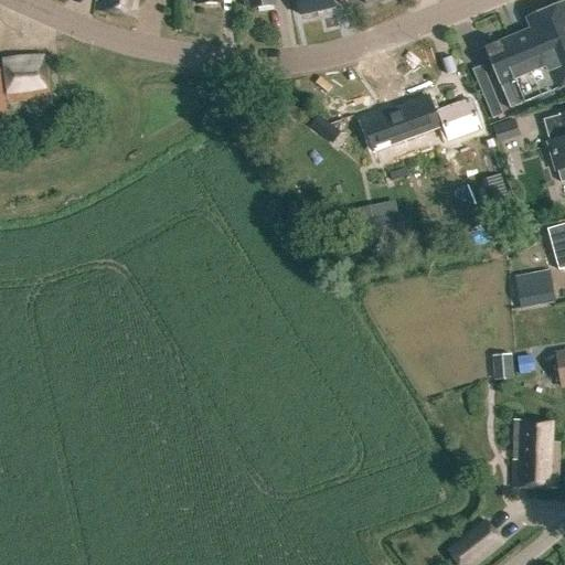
[(134,19),(136,0),(107,0),(107,3),(98,4),(97,11),(134,19)]
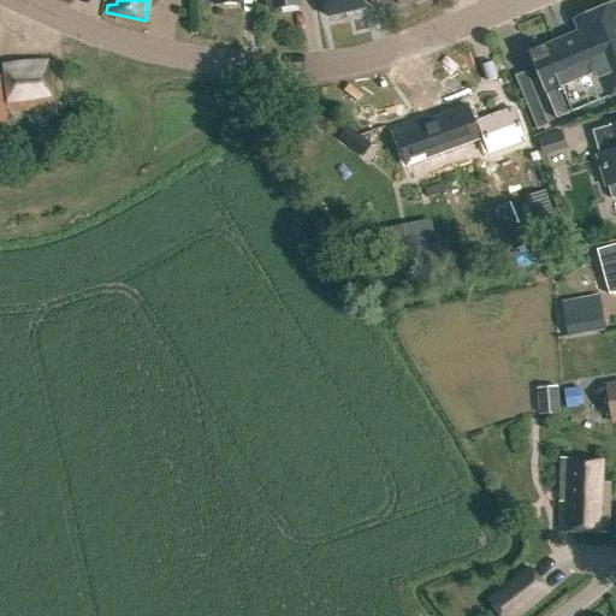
[(266,0),(268,9),(273,7),(273,10),(300,6),(298,0),(266,0)]
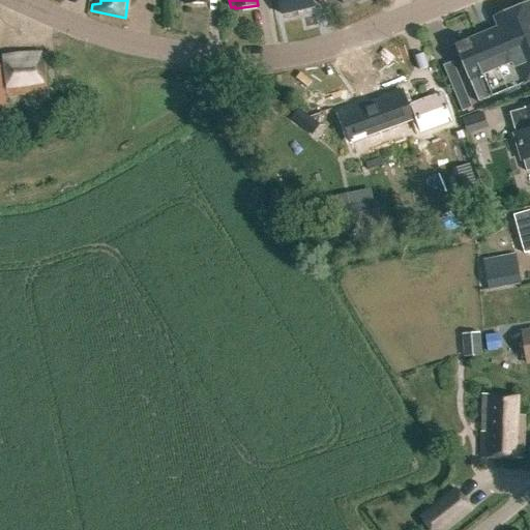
[(311,0),(277,0),(283,16),(314,7),(311,0)]
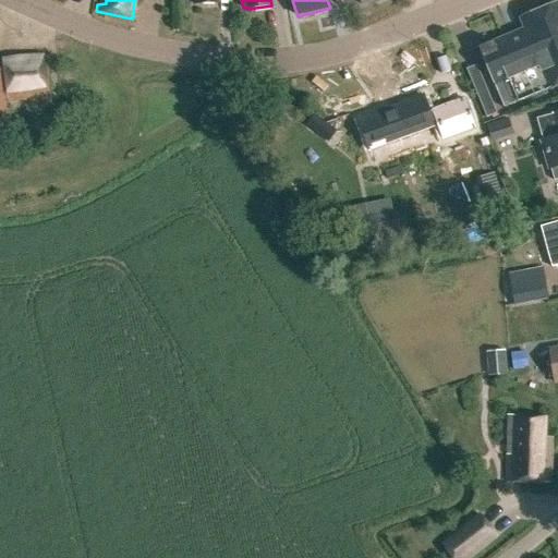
[(480,48),(504,108),(557,85),(557,2),(541,10),(520,19),(524,29),(504,38),(495,41),(480,48)]
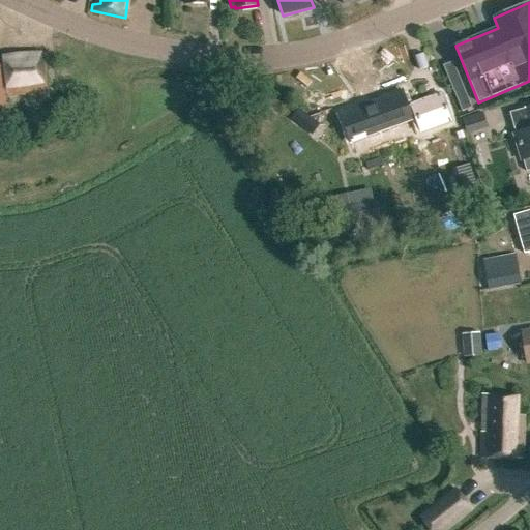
[(0,124),(5,124),(2,96),(6,96),(6,97),(47,90),(43,55),(1,59),(1,60),(2,60),(3,67),(0,67),(0,124)]
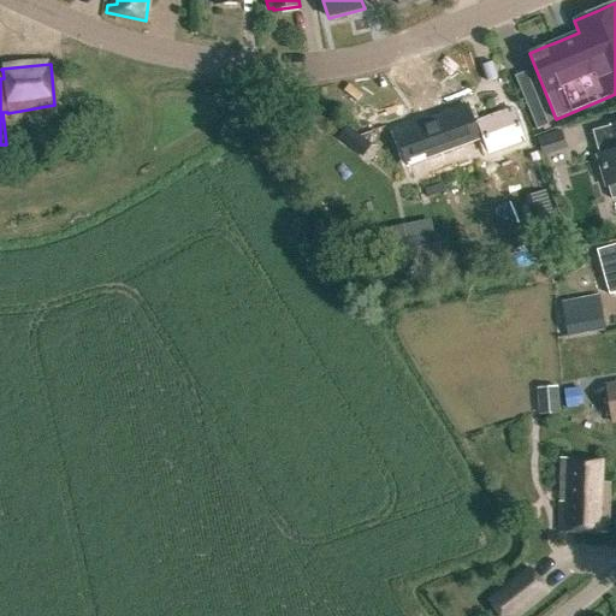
[(520,90),(532,86),(526,72),(514,77),(520,90)]
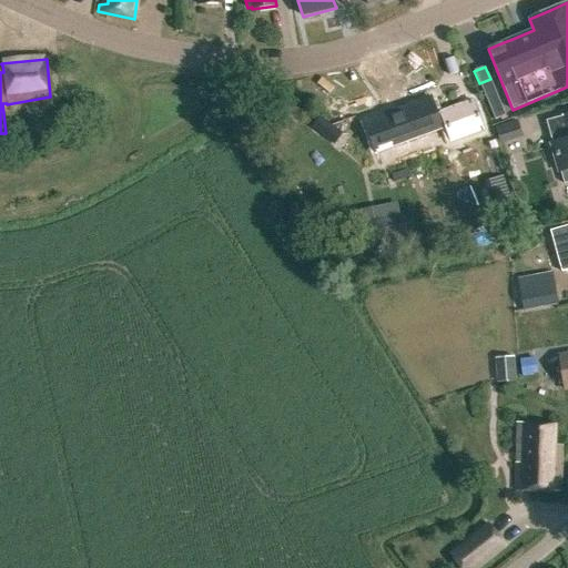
[(495,91),(490,79),(479,83),(485,95),(495,91)]
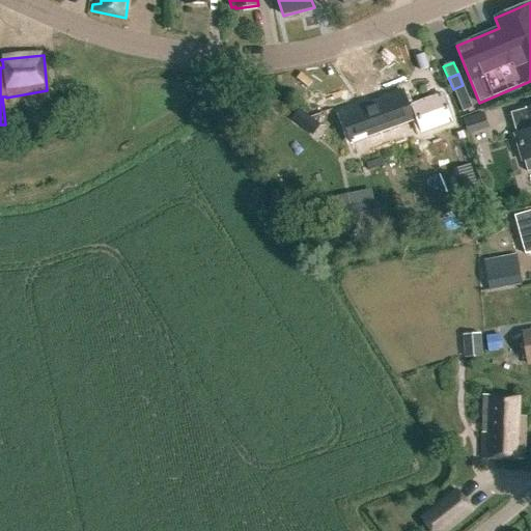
[(457,101),(468,96),(463,85),(453,89),(457,101)]
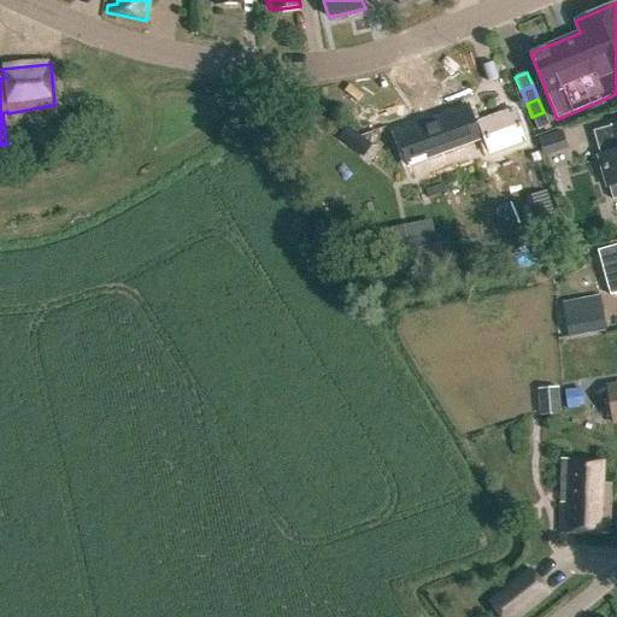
[(479,140),(466,106),(423,122),(424,125),(398,135),(409,165),(479,140)]
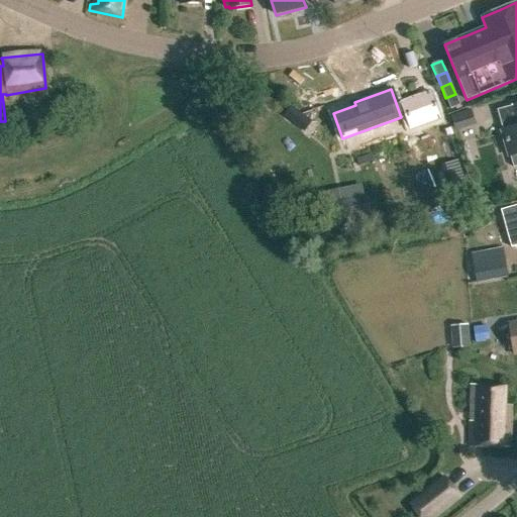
[(430,93),(401,103),(410,129),(439,119),(430,93)]
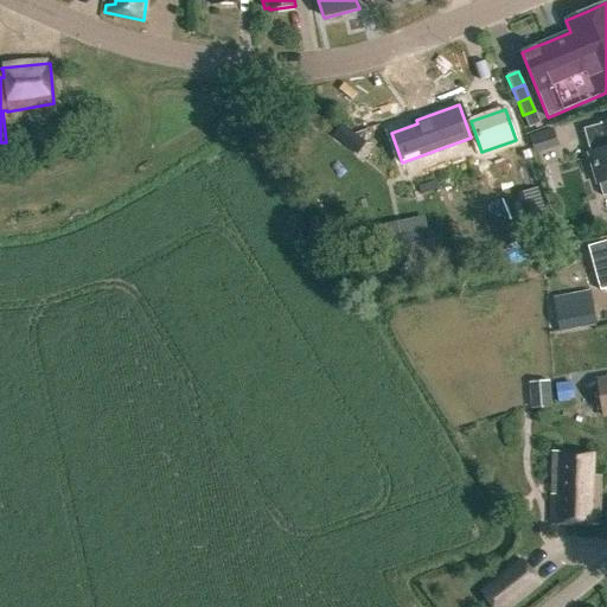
[(535,110),(523,115),(529,129),(541,123),(535,110)]
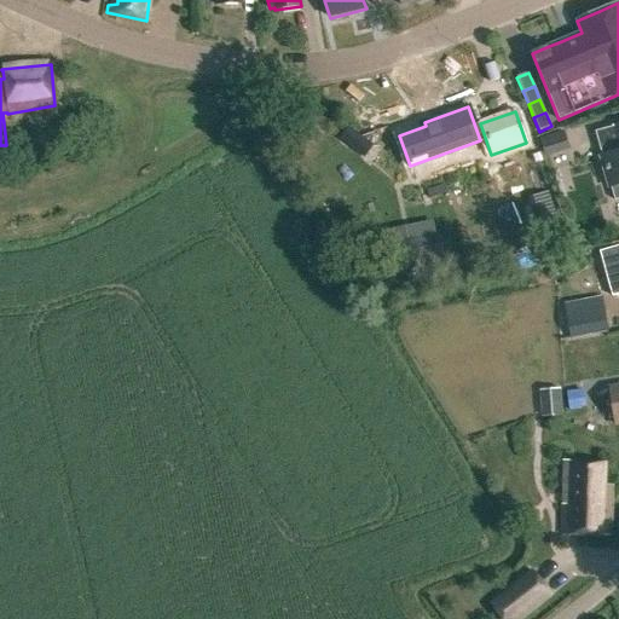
[(618,125),(595,132),(602,156),(614,201),(618,200),(618,125)]
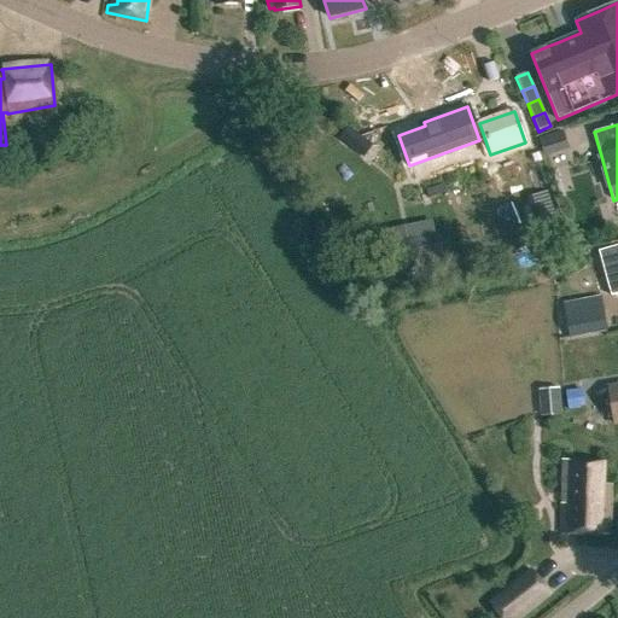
[(542,140),(548,157),(571,150),(566,132),(542,140)]
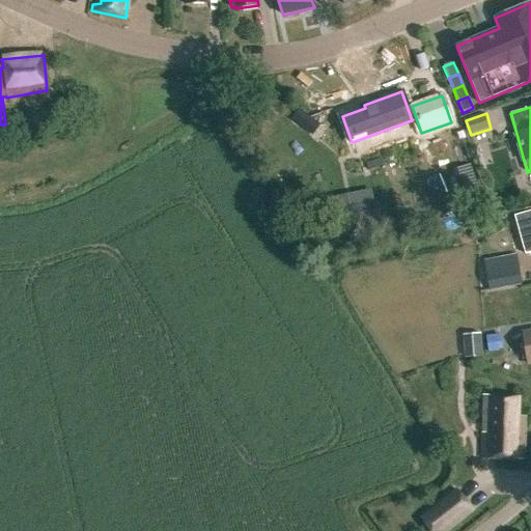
[(530,211),(514,216),(521,241),(525,255),(530,253),(530,211)]
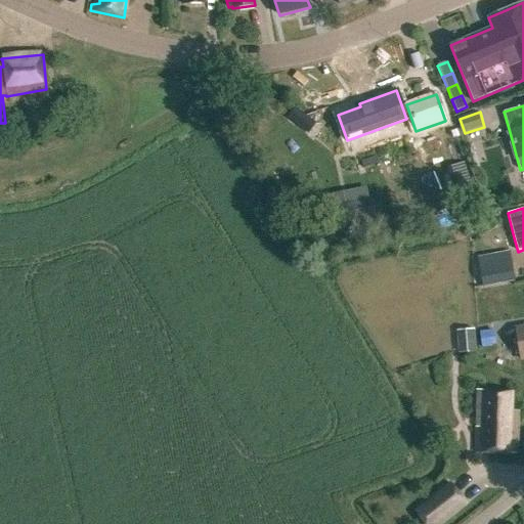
[(483,287),(516,281),(513,264),(480,269),(483,287)]
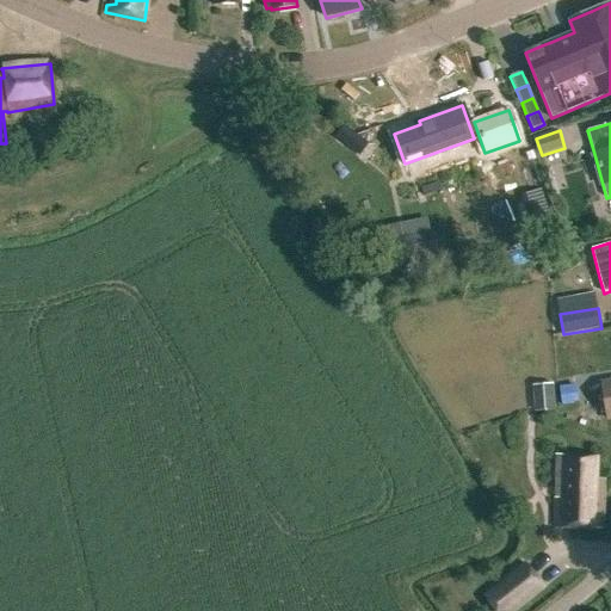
[(560,378),(543,380),(545,407),(563,406),(560,378)]
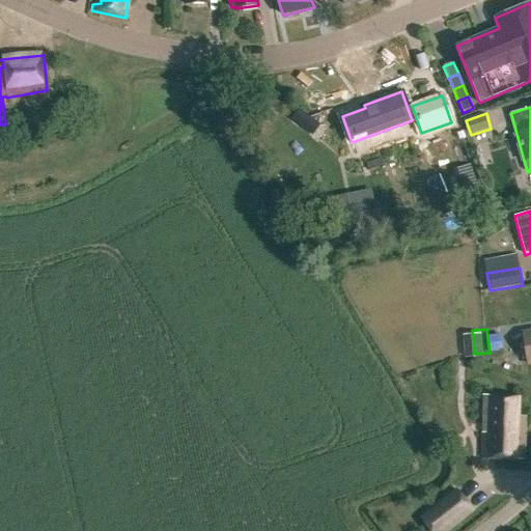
[(525,354),(530,352),(530,329),(521,331),(525,354)]
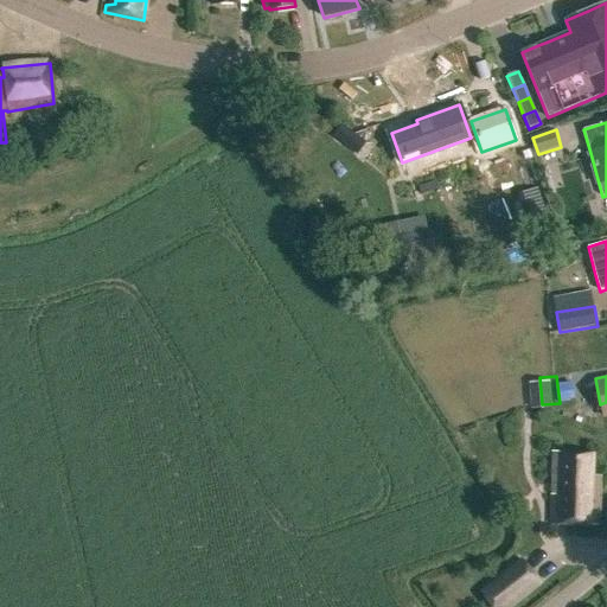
[(594,455),(553,453),(551,525),(599,526),(601,477),(593,475),(594,455)]
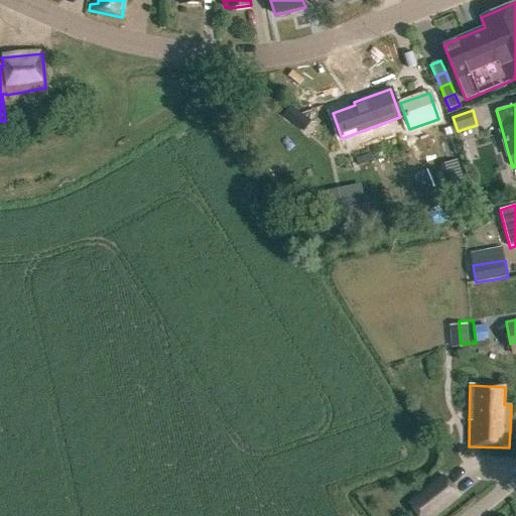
[(442,474),(407,502),(417,515),(435,515),(461,496),(442,474)]
